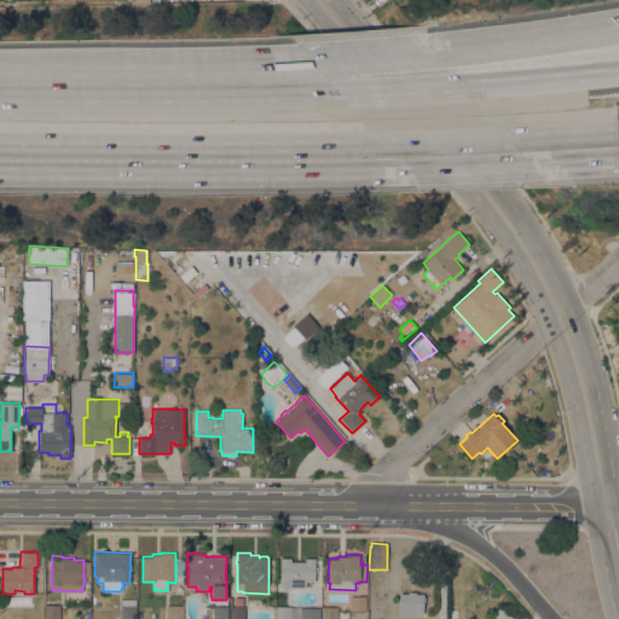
[(281,557),(291,557),(291,561),(305,561),(305,557),(314,557),(314,582),(306,582),(306,586),(289,586),(279,586),(281,557)]
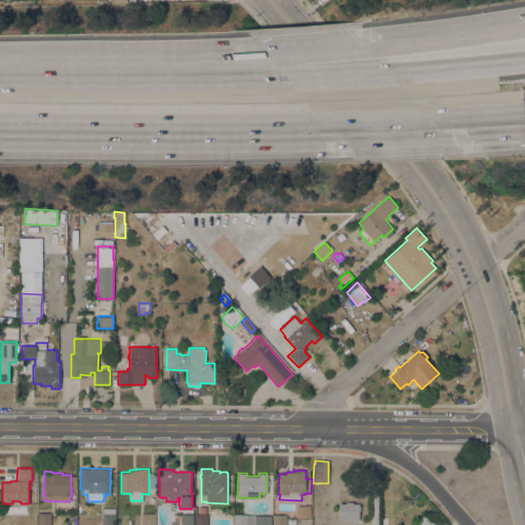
[(338,521),(339,503),(346,503),(346,501),(353,502),(353,503),(359,503),(359,521),(338,521)]
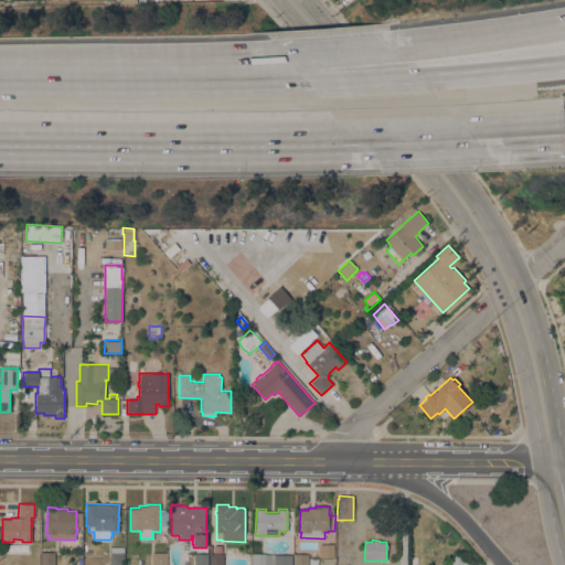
[(320,544),(333,544),(334,557),(320,557),(320,544)]
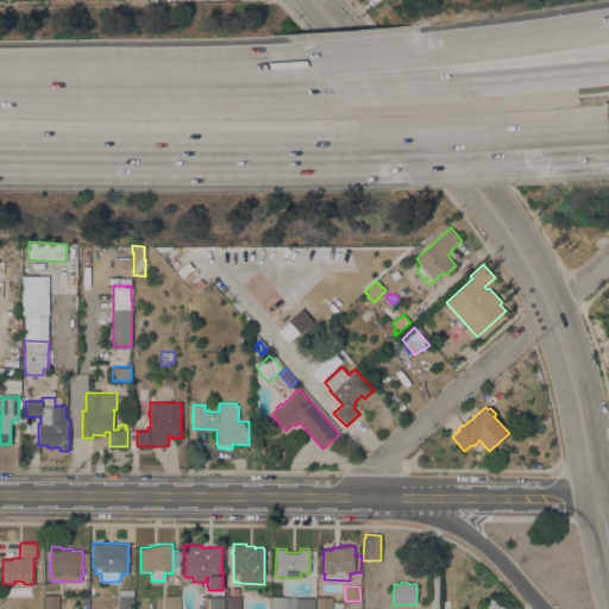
[(133,608),(118,608),(119,589),(133,589),(133,608)]
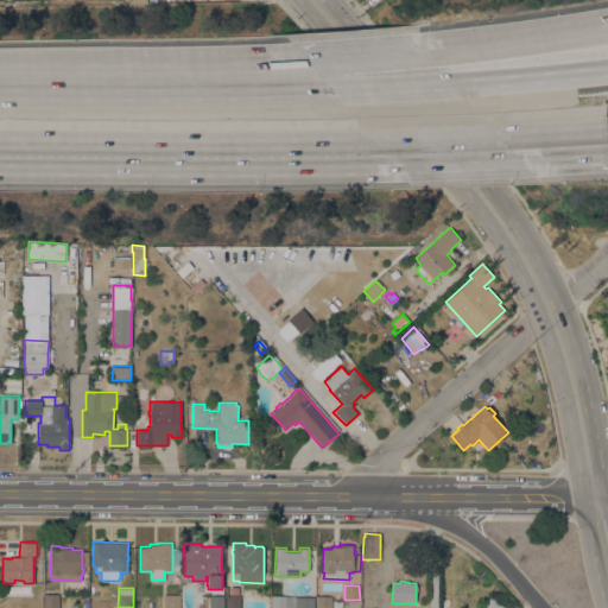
[(58,607),(44,607),(44,594),(58,594),(58,607)]
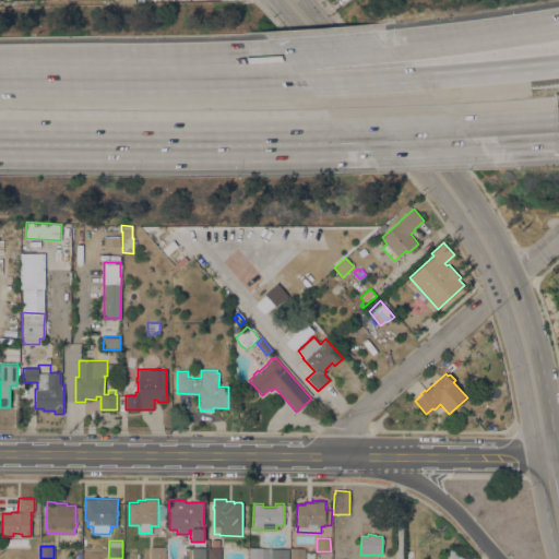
[(164,558),(150,558),(150,546),(165,546),(164,558)]
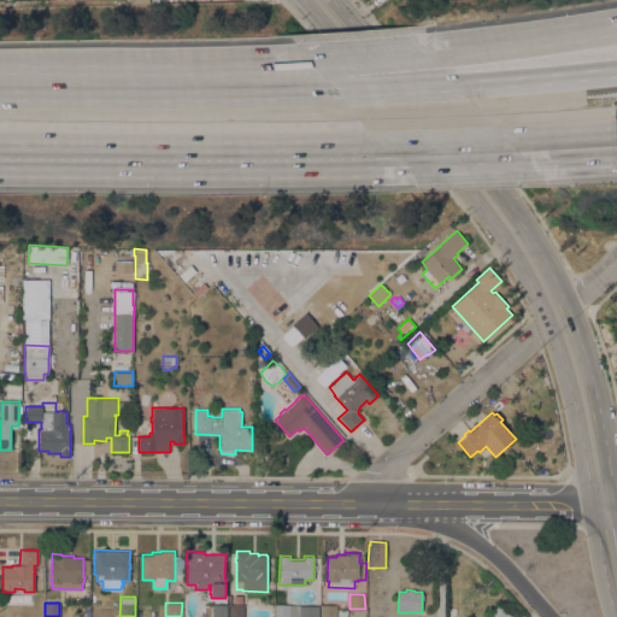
[(227,616),(212,616),(212,604),(228,604),(227,616)]
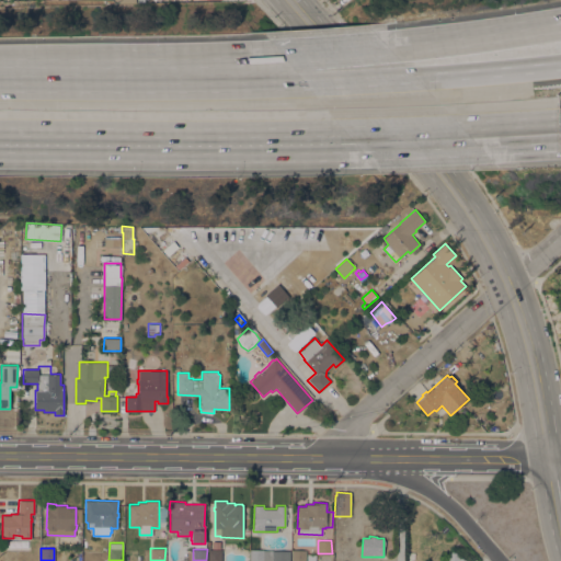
[(221,560),(207,560),(208,549),(221,549),(221,560)]
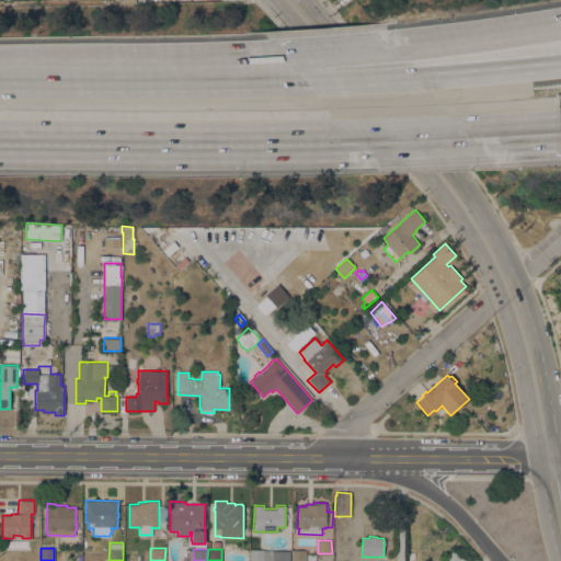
[(250,560),(250,549),(263,549),(263,550),(289,550),(289,560),(250,560)]
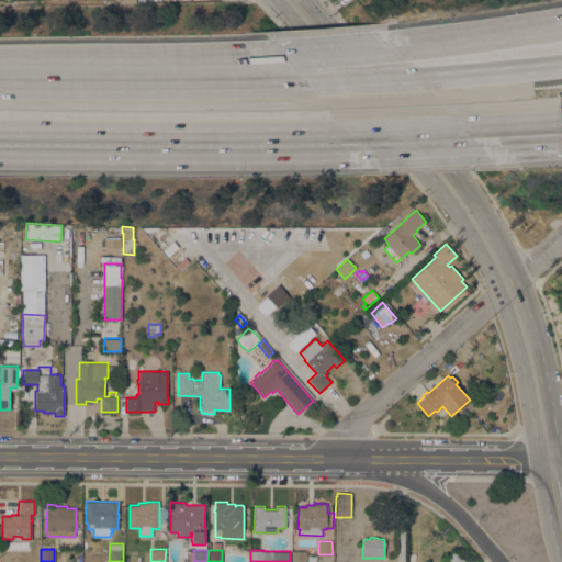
[(306,561),(292,561),(292,550),(306,550),(306,561)]
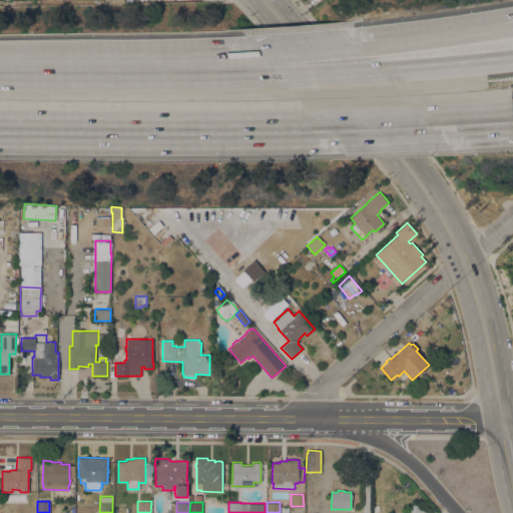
[(406,512),(413,503),(428,512),(406,512)]
